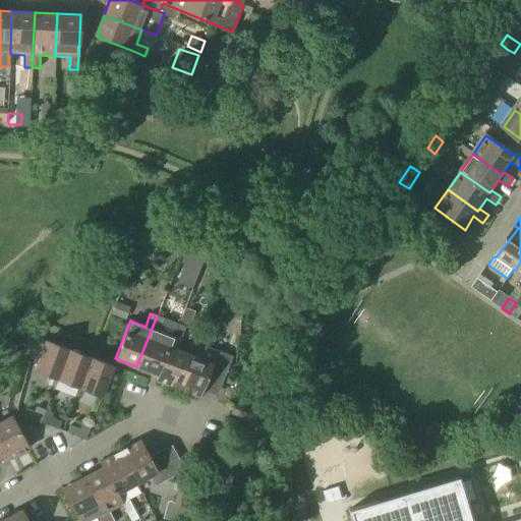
[(170,347),(173,337),(159,332),(163,319),(157,315),(136,366),(158,374),(169,347),(170,347)]
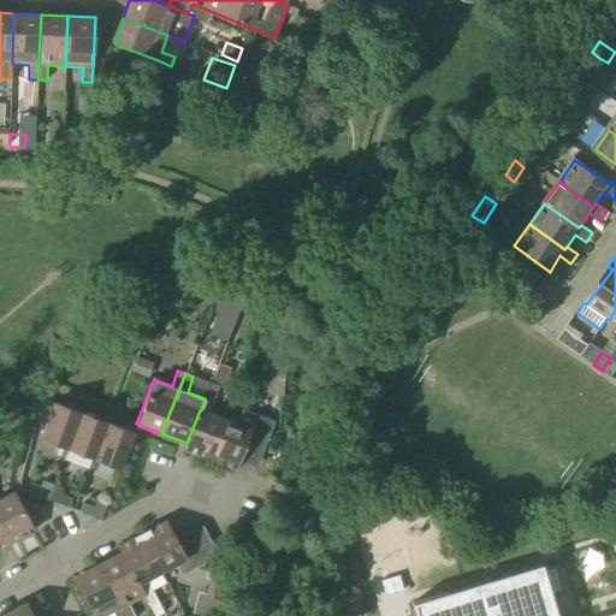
[(209,460),(225,420),(209,414),(219,386),(211,383),(205,398),(201,410),(200,410),(187,443),(184,450),(209,460)]
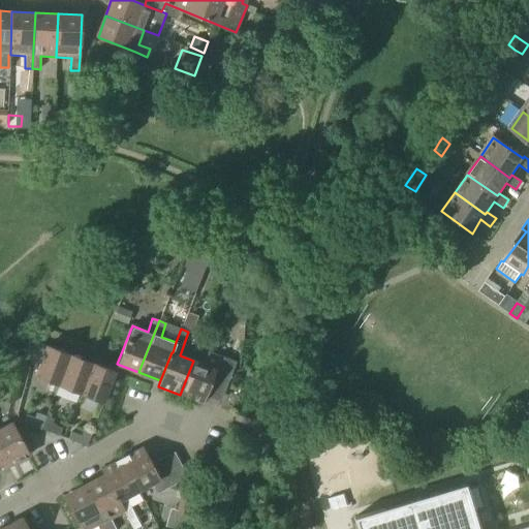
[(57,384),(68,355),(36,342),(31,361),(39,364),(34,376),(57,384)]
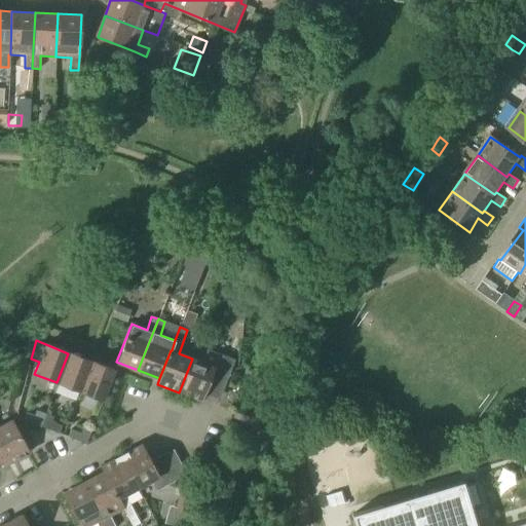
[(207,364),(192,359),(179,392),(200,401),(203,393),(219,400),(234,360),(211,351),(207,364)]
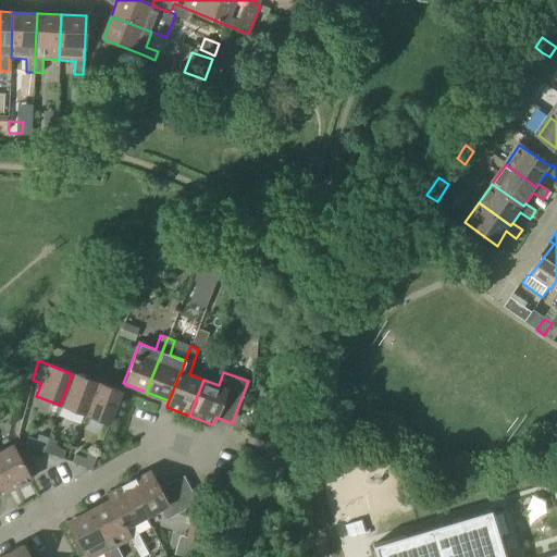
[(84,415),(95,383),(72,374),(60,405),(84,415)]
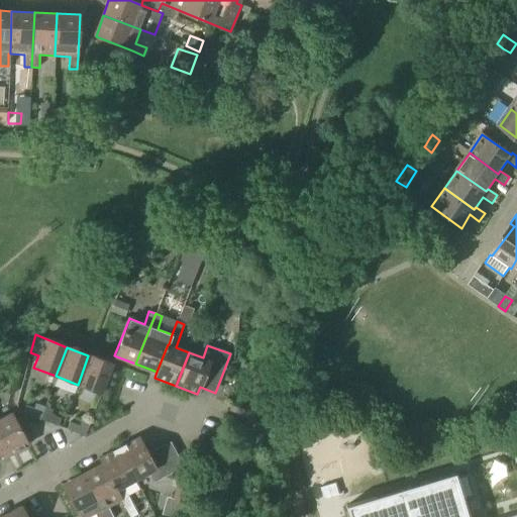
[(100,393),(111,365),(88,355),(78,385),(100,393)]
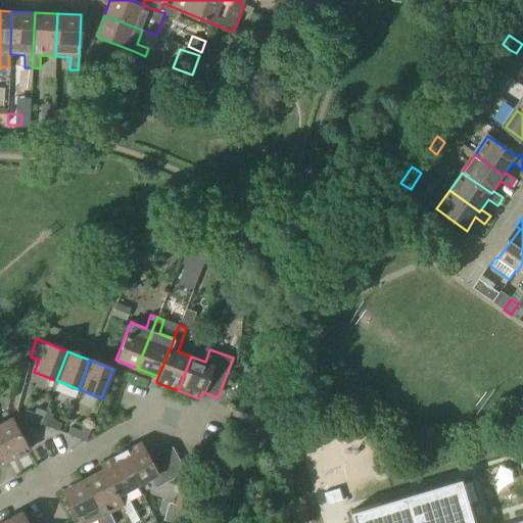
[(40,424),(44,412),(36,409),(34,414),(26,411),(22,418),(40,424)]
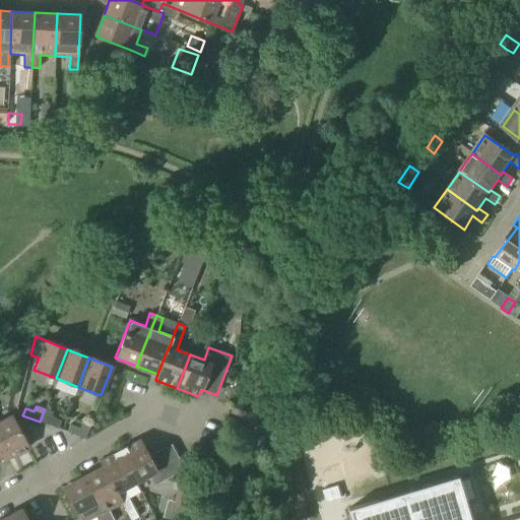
[(44,409),(40,421),(58,429),(61,421),(50,417),(52,412),(44,409)]
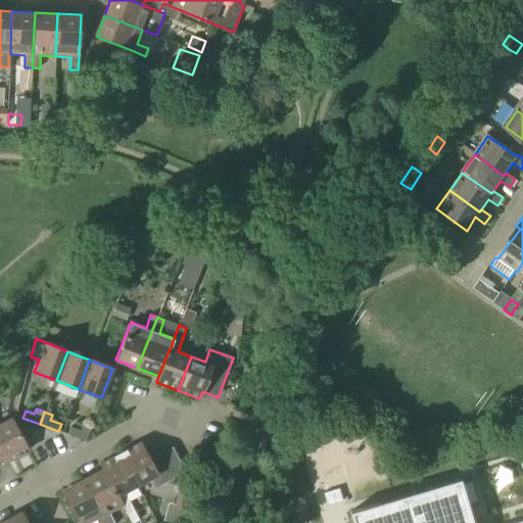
[(0,423),(0,448),(6,462),(28,450),(10,419),(0,423)]
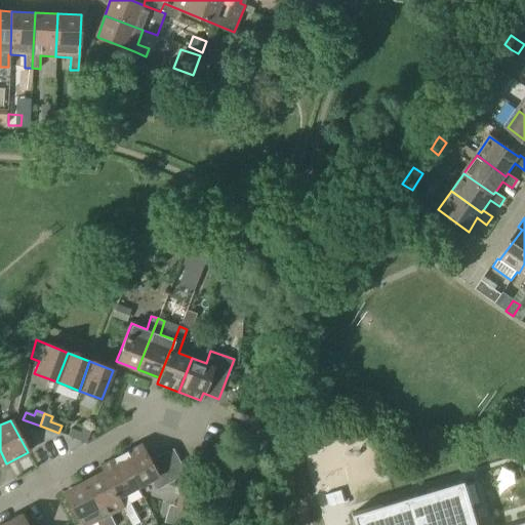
[(86,444),(90,431),(83,428),(80,433),(71,429),(68,437),(86,444)]
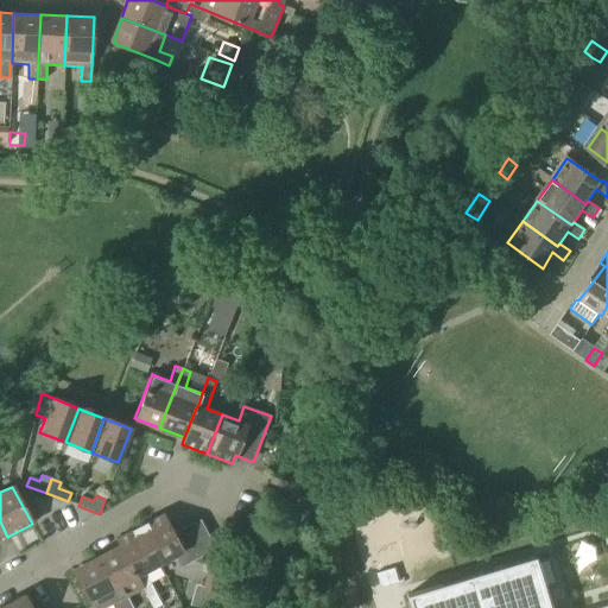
[(162,515),(137,527),(158,565),(175,557),(181,568),(202,557),(187,527),(172,534),(162,515)]
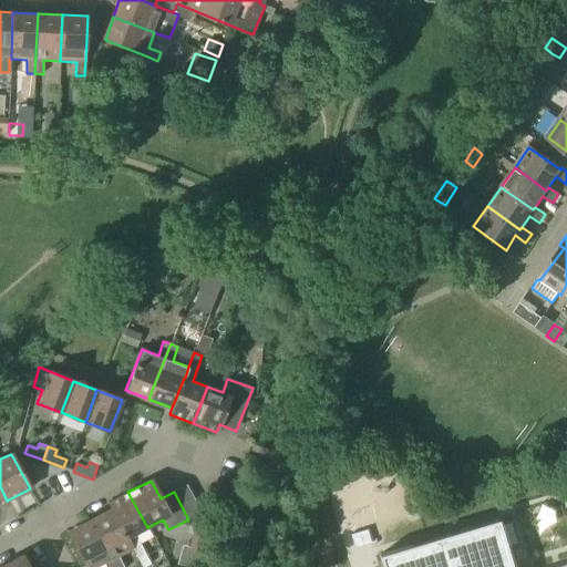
[(186,485),(174,492),(188,519),(200,513),(186,485)]
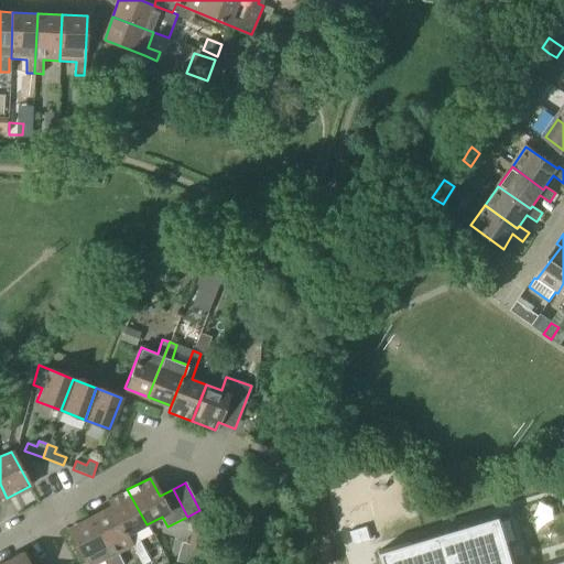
[(126,535),(147,524),(127,489),(106,501),(109,507),(109,506),(126,535)]
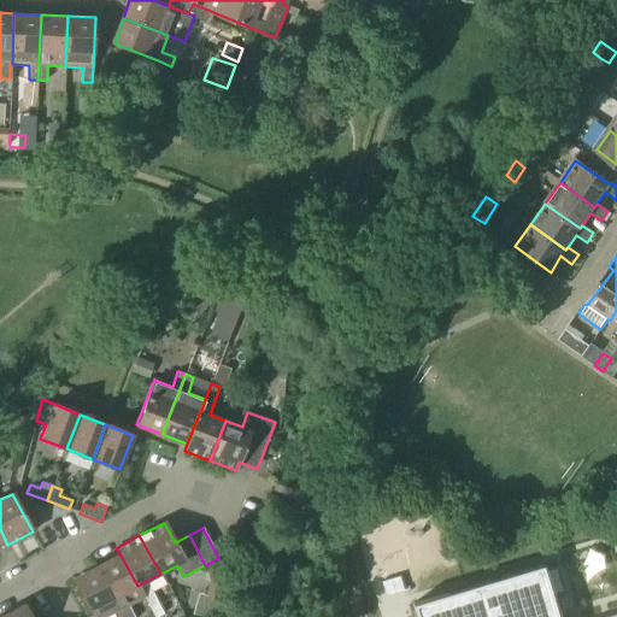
[(144,597),(137,586),(119,553),(119,554),(95,566),(122,616),(134,616),(129,605),(144,598),(144,597)]
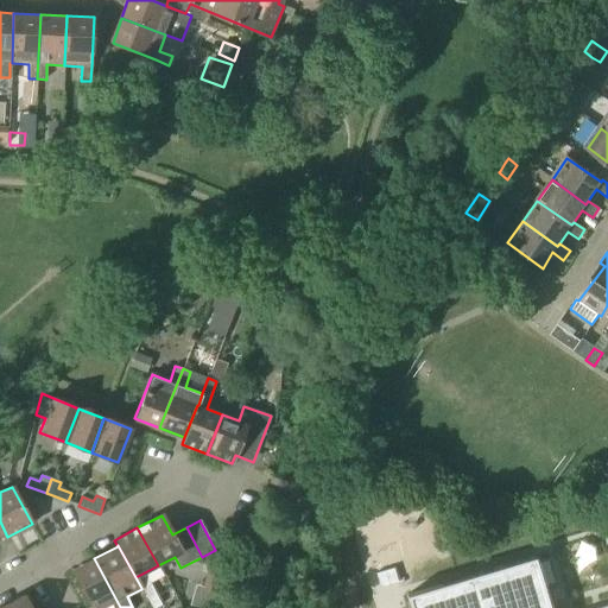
[(549,607),(534,556),(410,591),(413,607),(607,607),(607,605),(596,607),(549,607)]
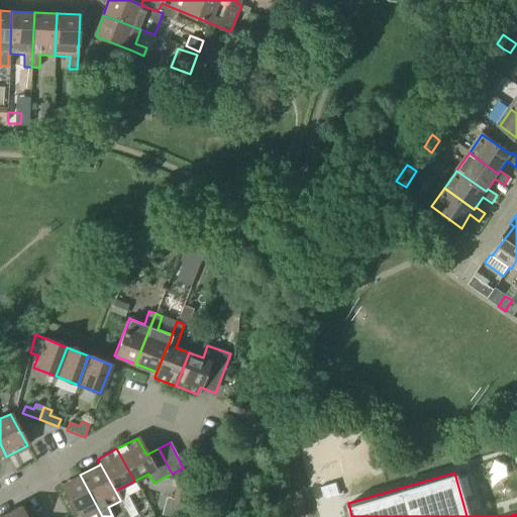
[(95,516),(102,516),(80,475),(61,486),(77,516),(88,516),(94,514),(95,516)]
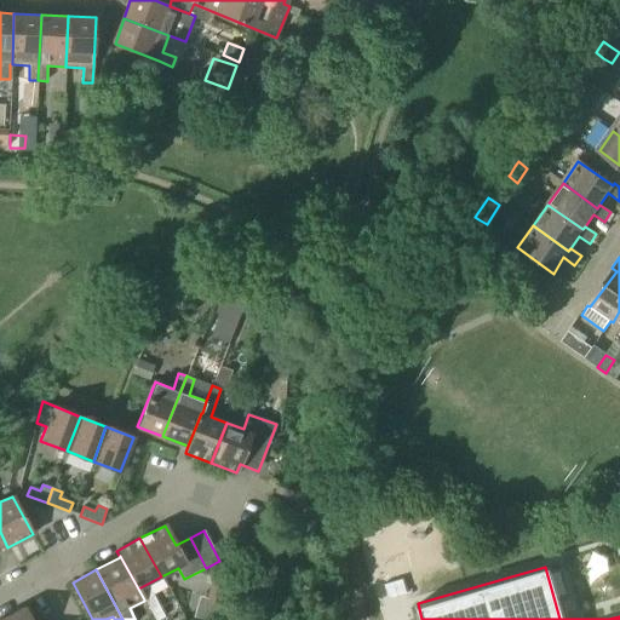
[(222,604),(228,583),(214,579),(212,579),(206,601),(222,604)]
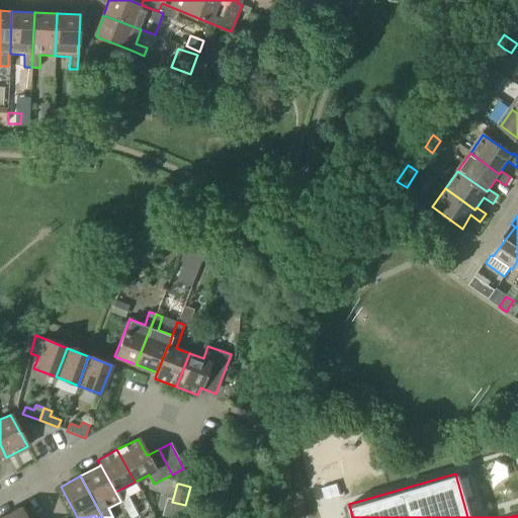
[(335,485),(320,489),(323,501),(338,496),(335,485)]
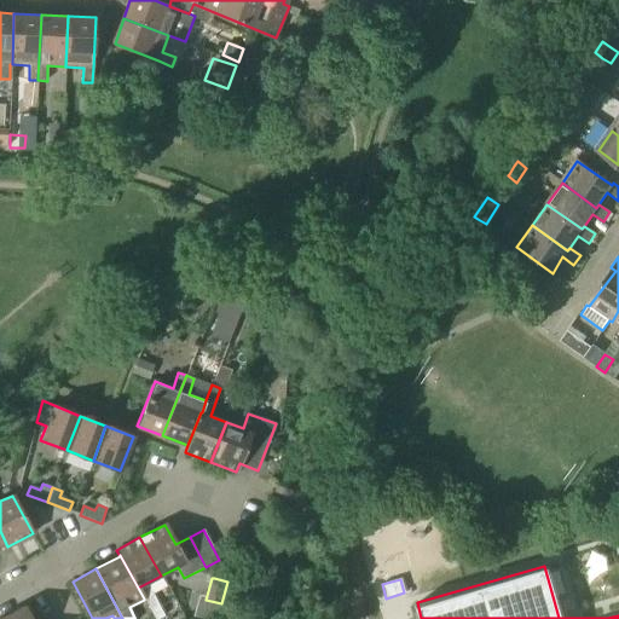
[(144,599),(144,600),(151,613),(161,608),(152,594),(144,599)]
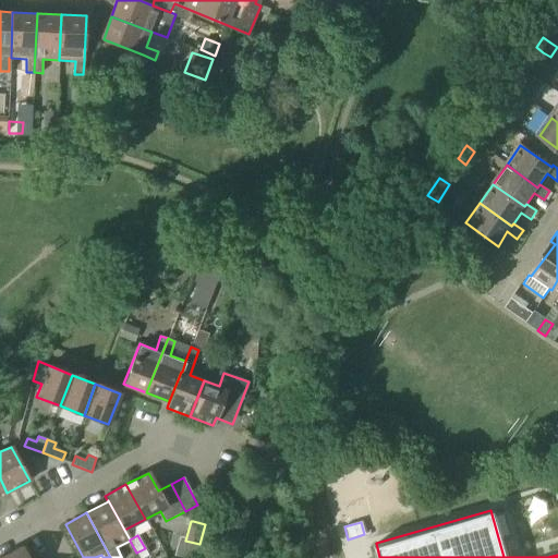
[(27,557),(22,547),(0,557),(27,557)]
